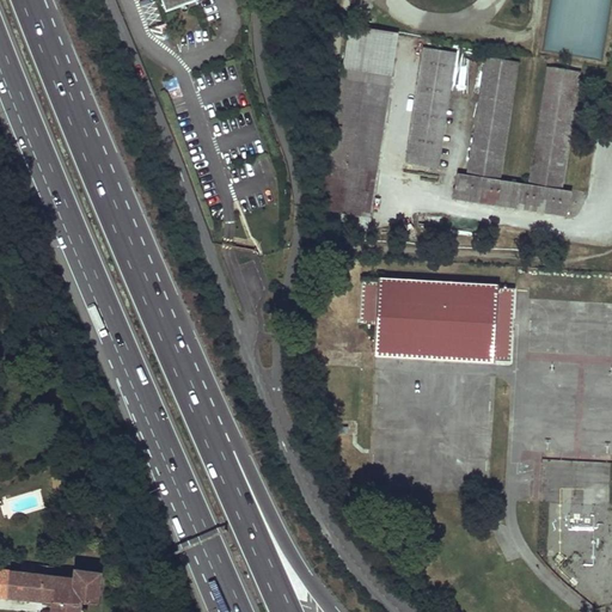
[(160,0),(165,12),(195,0),(160,0)]
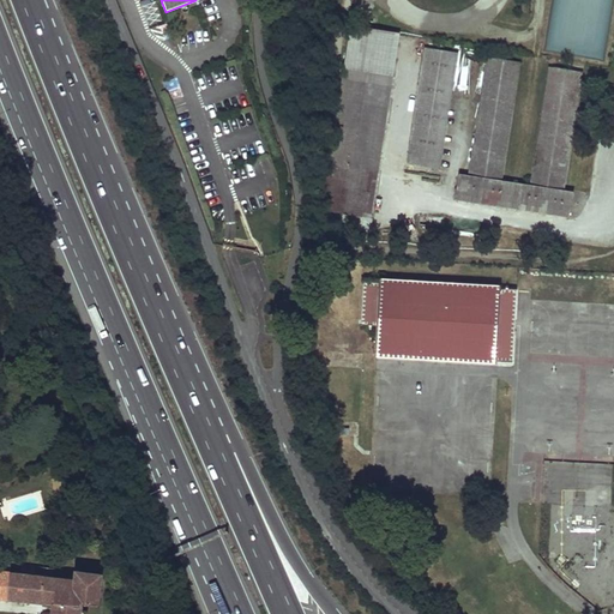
[(349,24),(343,65),(392,73),(398,32),(349,24)]
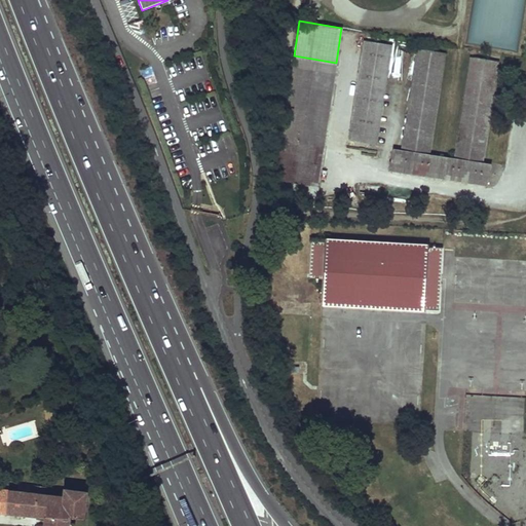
[(369,40),(353,141),(371,143),(386,43),(377,41),(369,40)]
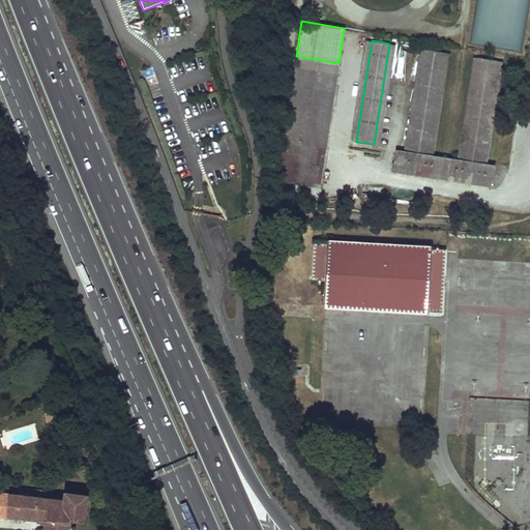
[(424,49),(409,151),(427,153),(442,52),(434,51),(424,49)]
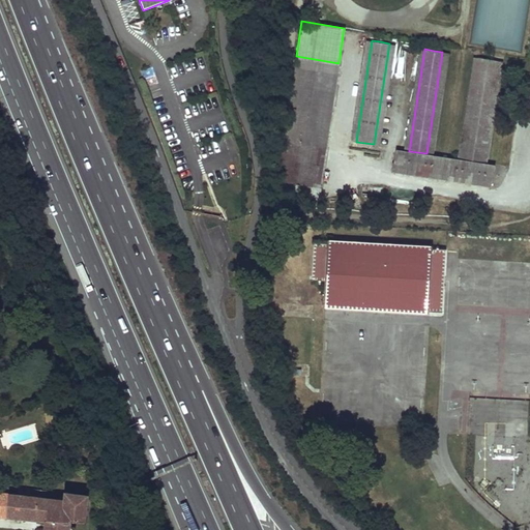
[(296,56),(276,181),(277,181),(319,187),(339,63),(296,56)]
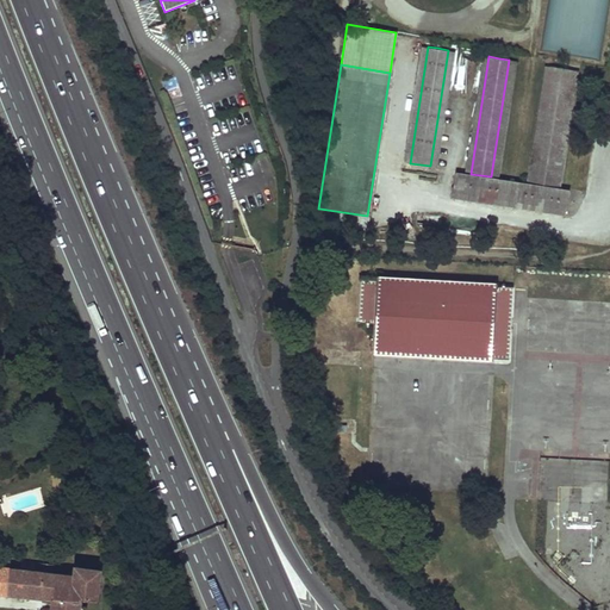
[(551,66),(530,184),(553,187),(572,69),(561,68),(551,66)]
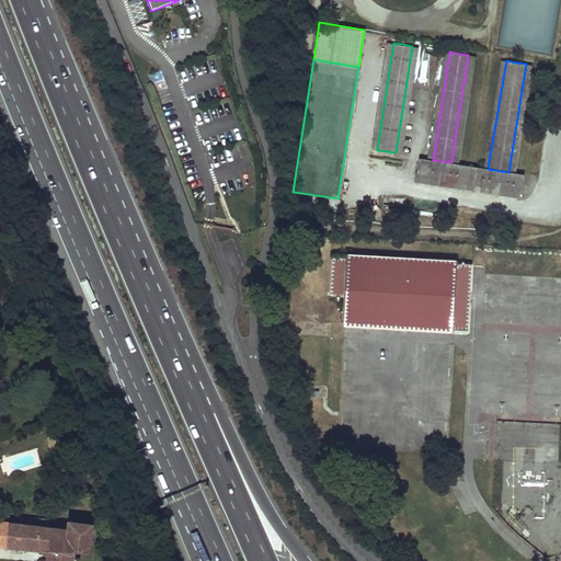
[(418,162),(415,181),(462,189),(466,169),(418,162)]
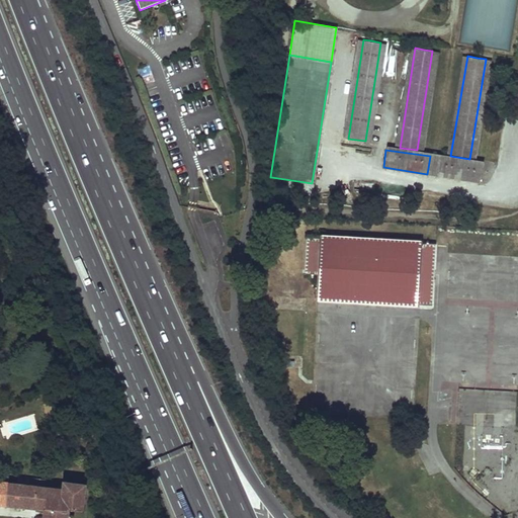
[(430,156),(427,174),(434,175),(437,158),(430,156)]
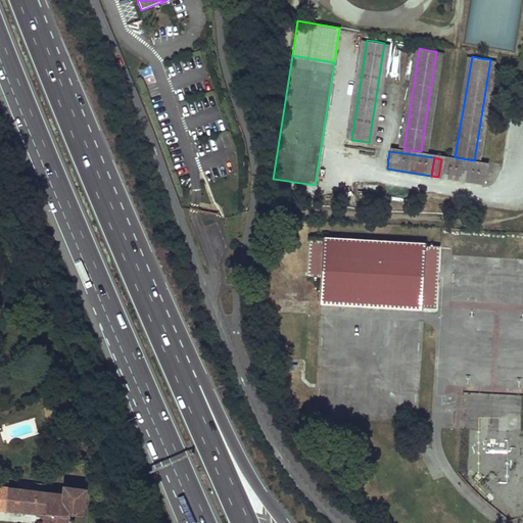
[(441,159),(438,177),(484,184),(485,184),(487,167),(441,159)]
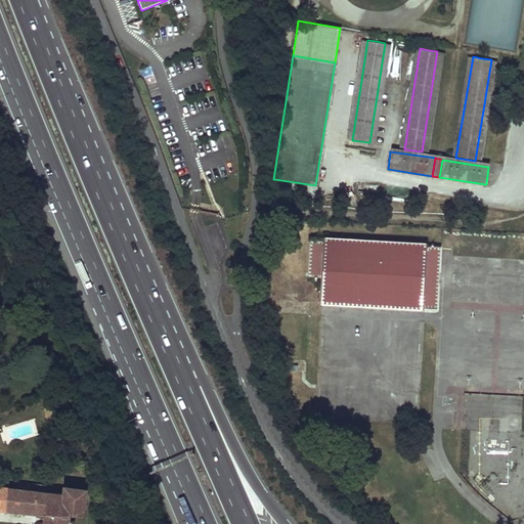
[(271,189),(313,195),(315,185),(273,179),(271,189)]
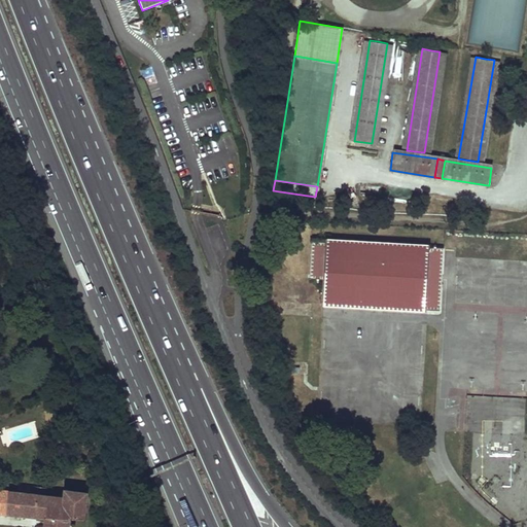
[(440,311),(443,246),(311,239),(309,279),(322,279),(320,305),(440,311)]
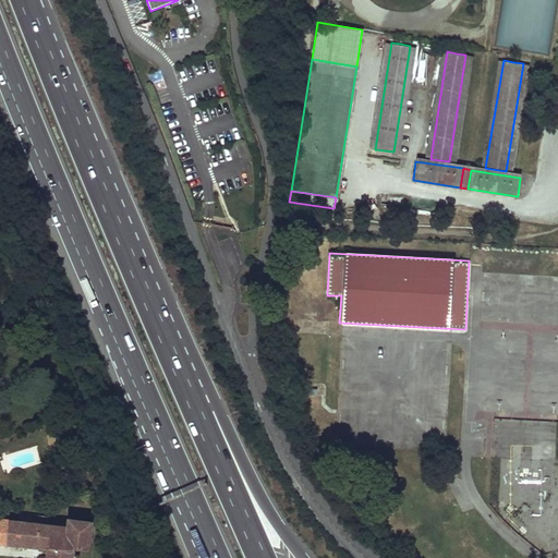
[(448,399),(449,383),(433,381),(432,398),(448,399)]
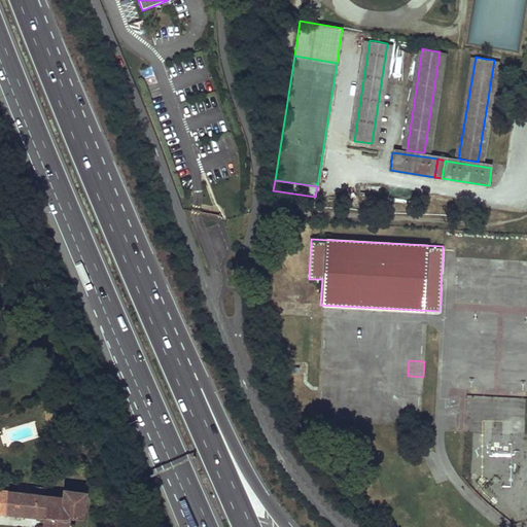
[(464,418),(463,432),(480,433),(481,419),(464,418)]
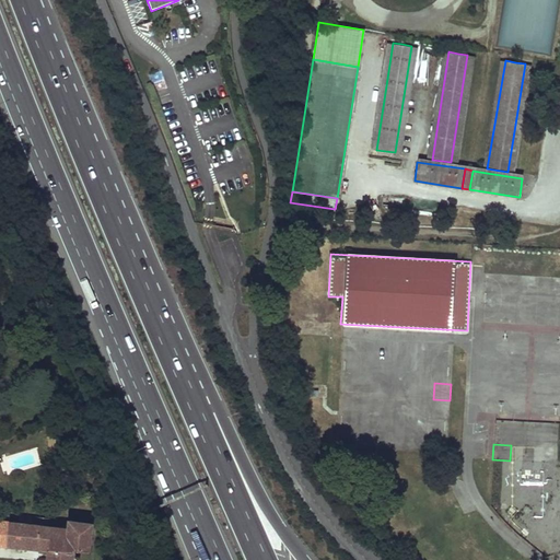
[(498,500),(515,500),(515,483),(498,483),(498,500)]
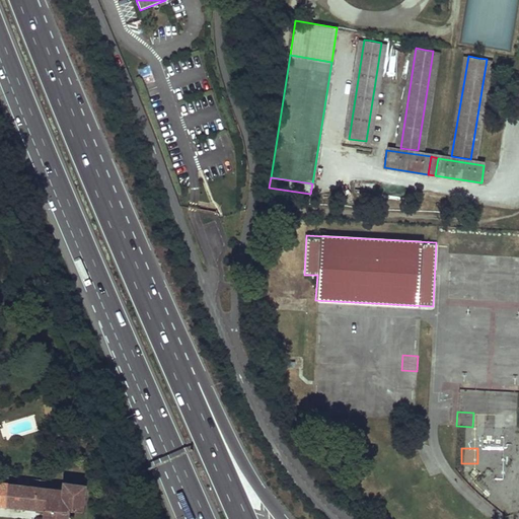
[(82,512),(84,487),(63,484),(62,491),(43,489),(43,483),(34,482),(33,488),(0,484),(0,506),(45,511),(44,518),(66,518),(67,511),(82,512)]
